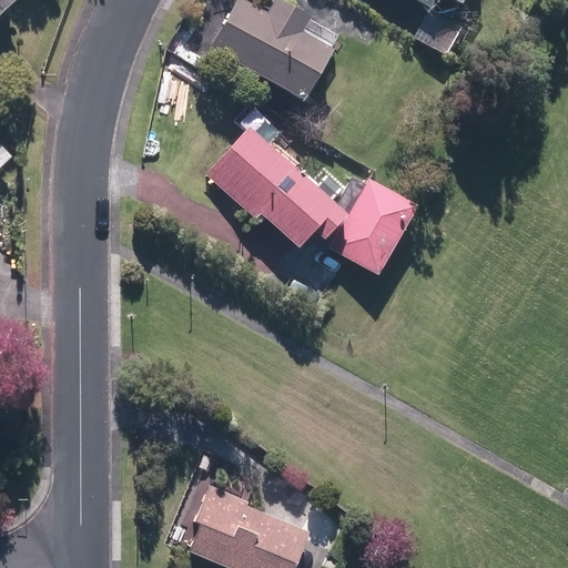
[(0,0),(0,17),(18,1),(17,0),(0,0)]
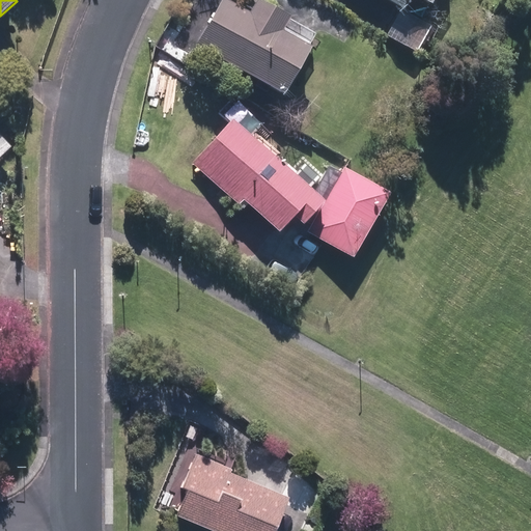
[(227,0),(219,0),(194,46),(280,94),(308,46),(280,30),(288,17),(258,0),(254,0),(248,11),(227,0)]
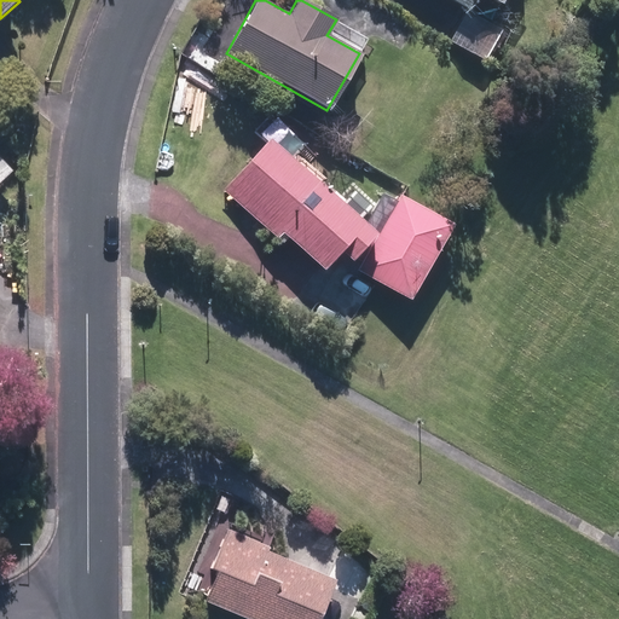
[(447,0),(469,12),(476,0),(447,0)]
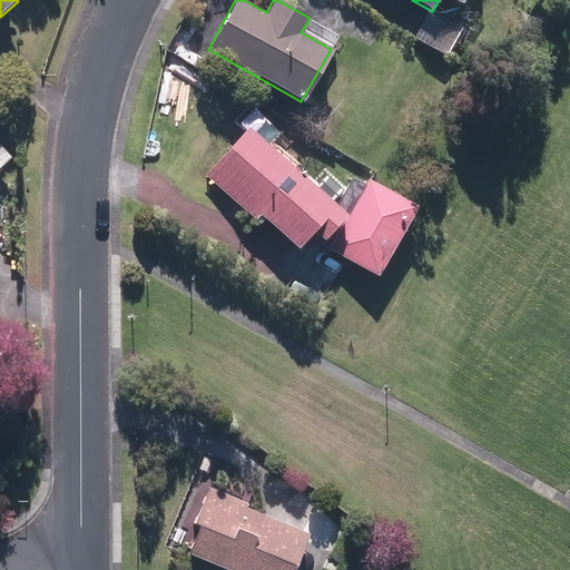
[(346,215),(247,127),(206,174),(257,219),(261,215),(296,246),(311,232),(322,242),(346,215)]
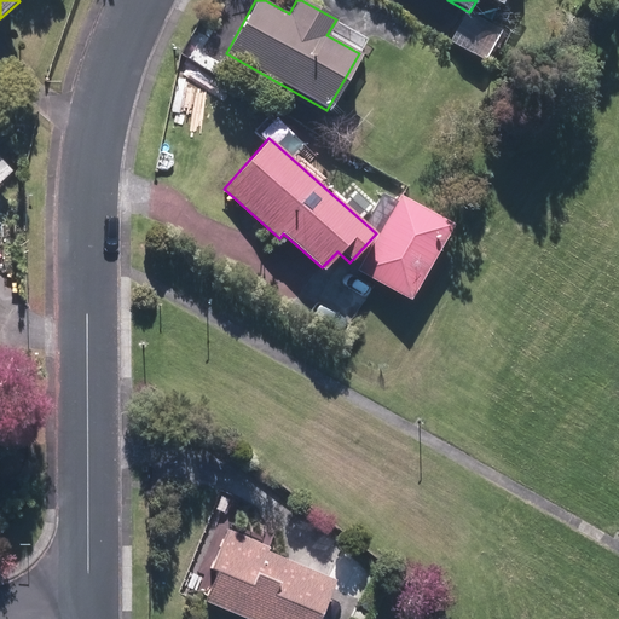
[(0,157),(0,186),(15,173),(0,157)]
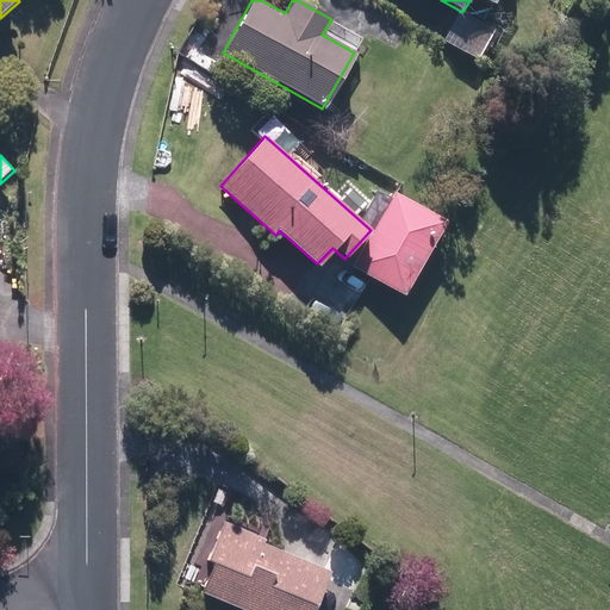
[(404,296),(447,222),(394,192),(372,231),(352,266),(404,296)]
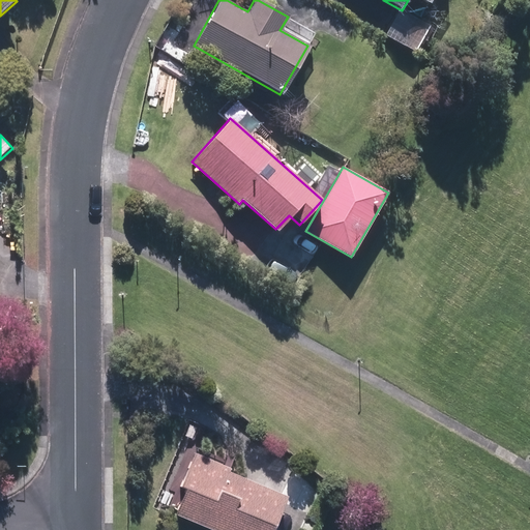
[(209,529),(269,529),(288,487),(262,476),(260,482),(192,454),(177,489),(185,492),(175,517),(209,529)]
